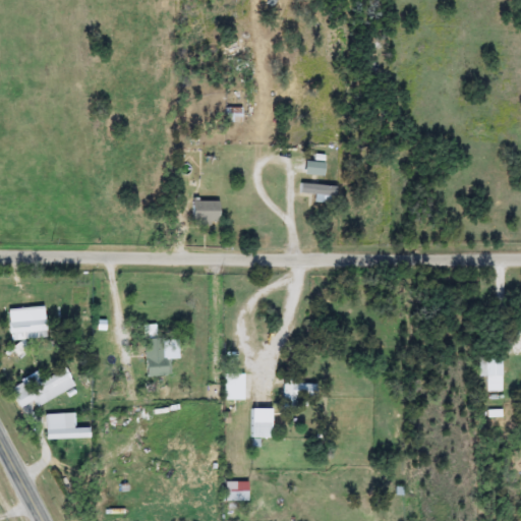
[(325,163),(324,176),(303,175),(304,162),(325,163)]
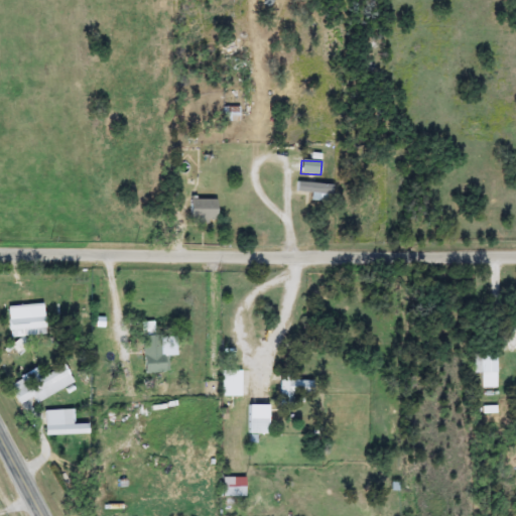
[(333,194),(295,194),(295,183),(333,183),(333,194)]
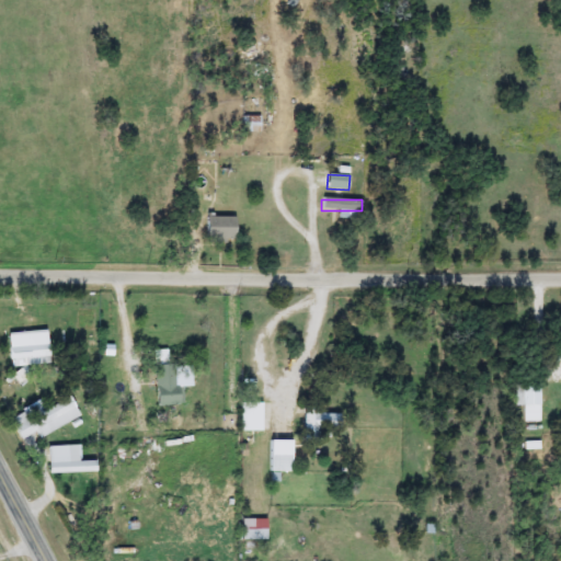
[(206,241),(206,217),(236,217),(236,241),(206,241)]
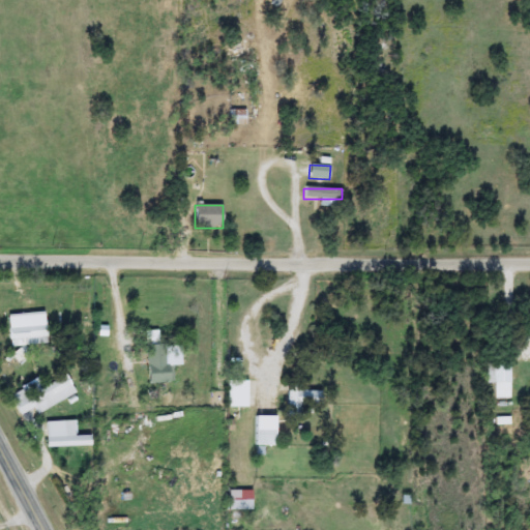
[(47,344),(33,346),(32,344),(10,346),(7,317),(43,314),(47,344)]
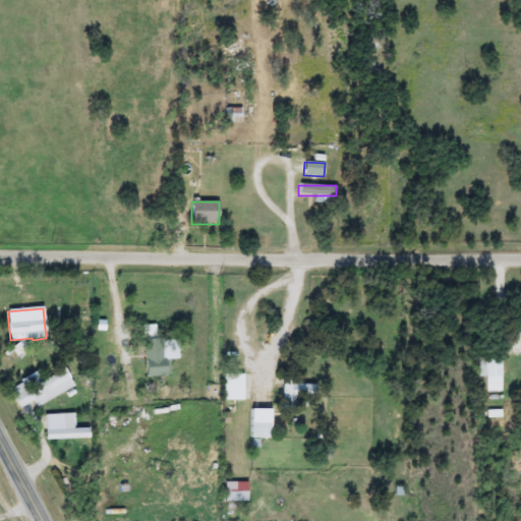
[(146,378),(143,339),(176,337),(177,359),(169,359),(169,377),(146,378)]
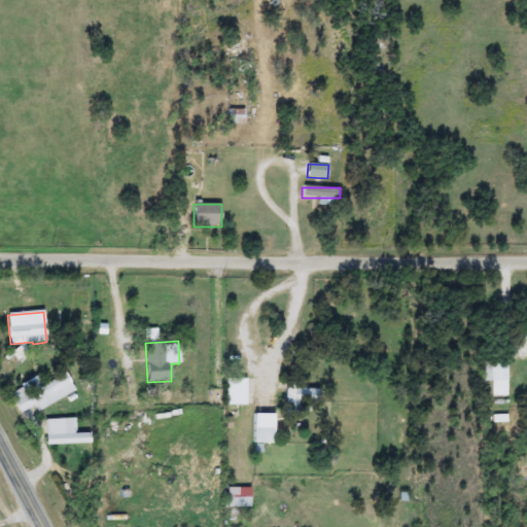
[(506,362),(506,396),(490,396),(490,362),(506,362)]
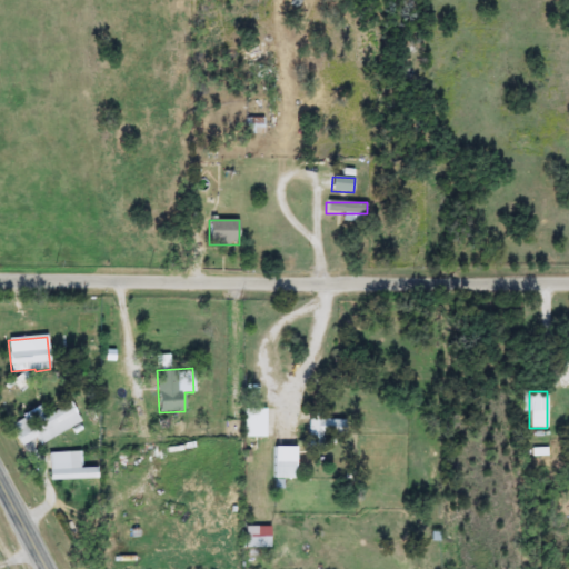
[(76,418),(20,445),(10,425),(27,417),(30,423),(69,403),(76,418)]
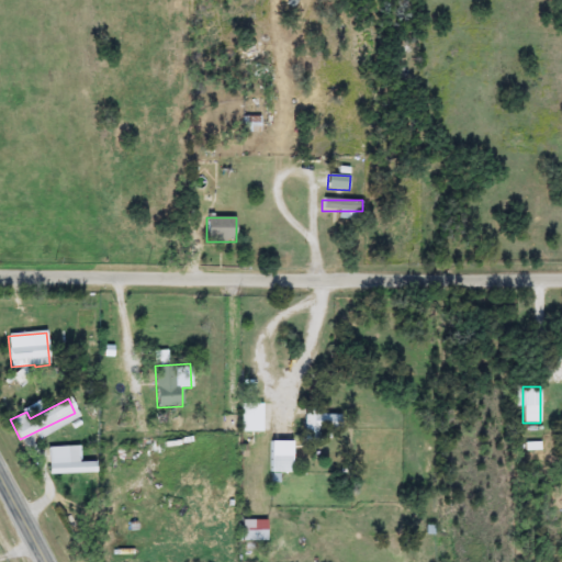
[(263,403),(263,433),(240,433),(240,403),(263,403)]
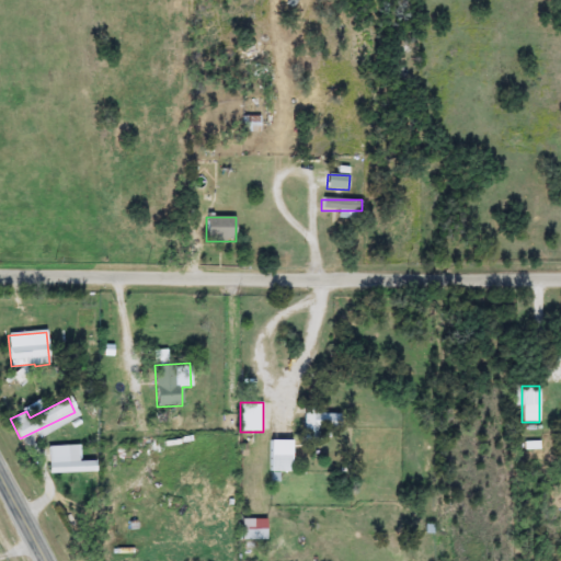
[(313,431),(304,430),(305,410),(315,410),(313,431)]
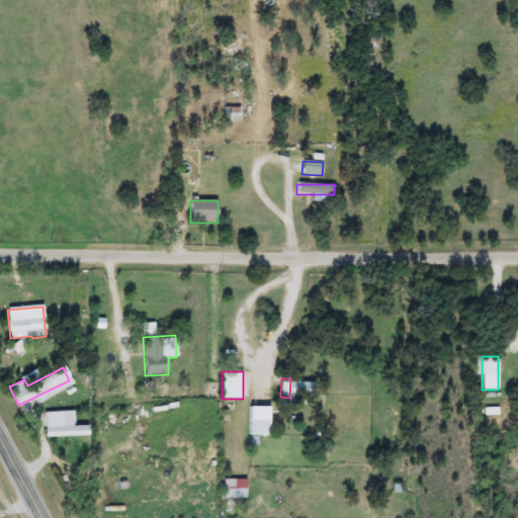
[(250,437),(250,406),(270,406),(270,437),(250,437)]
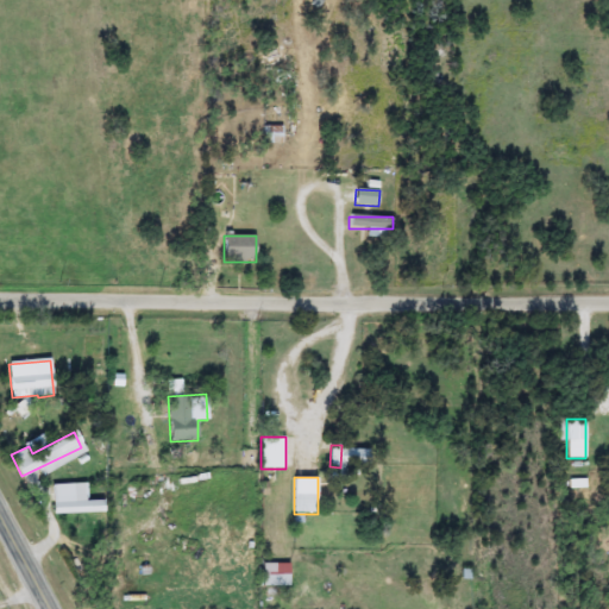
[(52,484),(74,484),(75,501),(105,501),(105,514),(54,515),(52,484)]
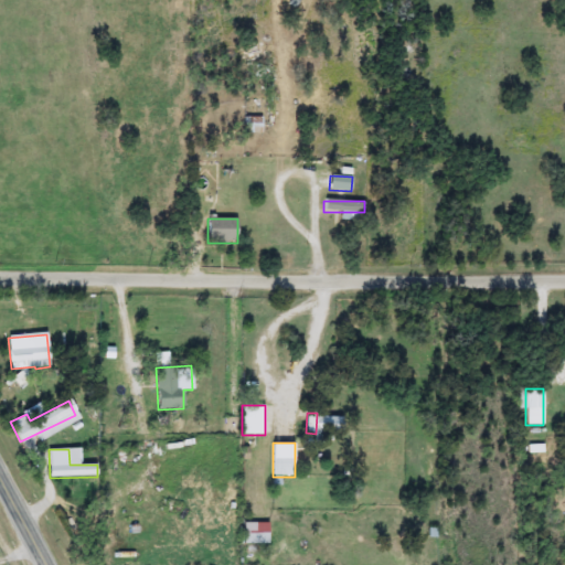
[(244,544),(244,523),(267,523),(267,533),(255,533),(255,544),(244,544)]
